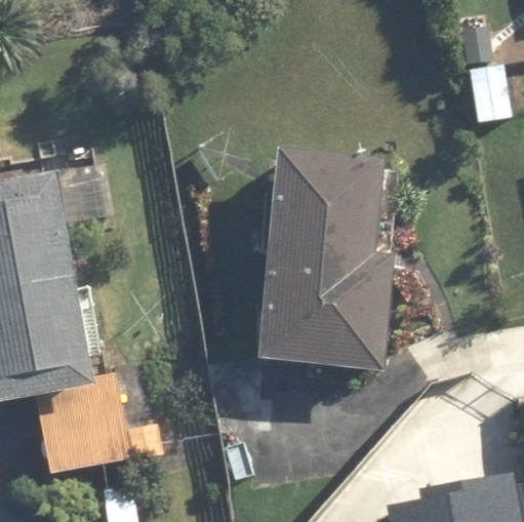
[(471,0),(477,36),(523,27),(523,0),(471,0)]
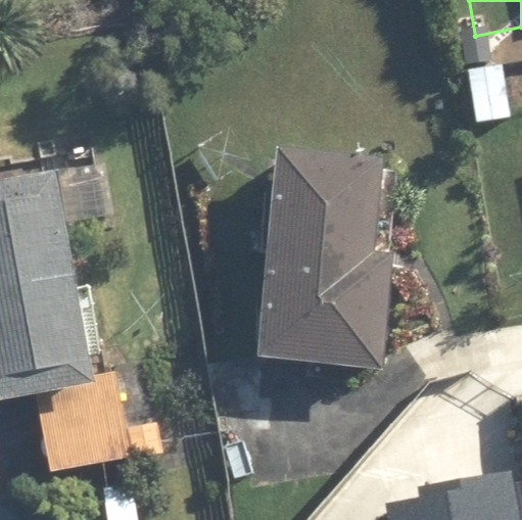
[(376,248),(381,155),(276,150),(265,362),(385,368),(391,249),(376,248)]
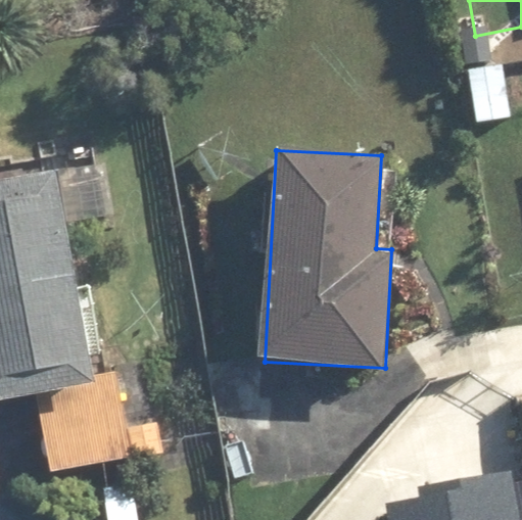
[(104,160),(54,170),(62,221),(113,211),(104,160)]
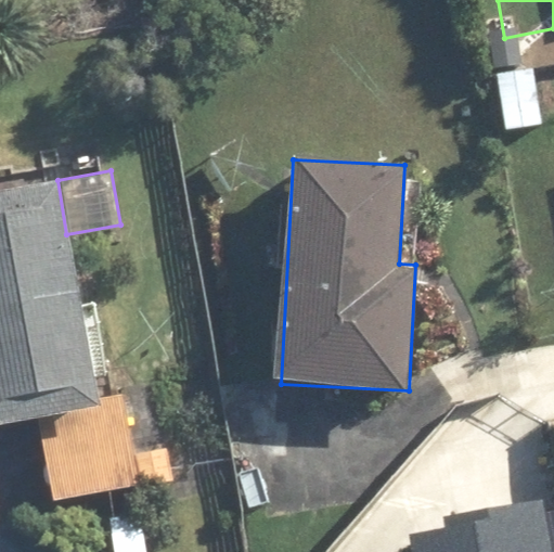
[(53,185),(0,194),(0,396),(86,382),(53,185)]
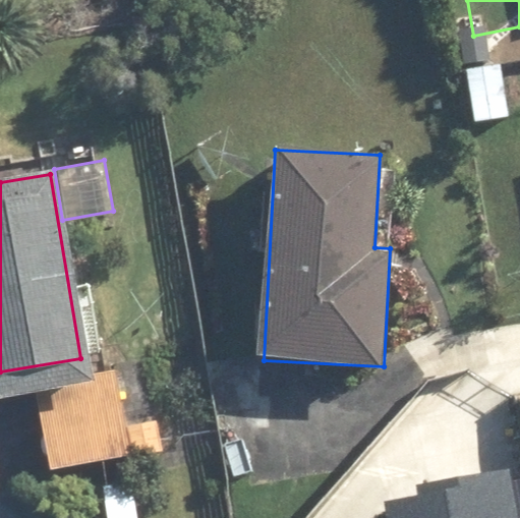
[(123,407),(41,418),(48,469),(164,453),(160,423),(126,428),(123,407)]
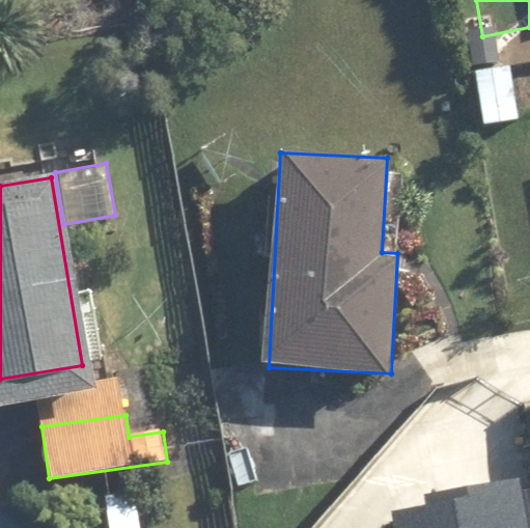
[(524,527),(518,478),(392,496),(396,527),(524,527)]
